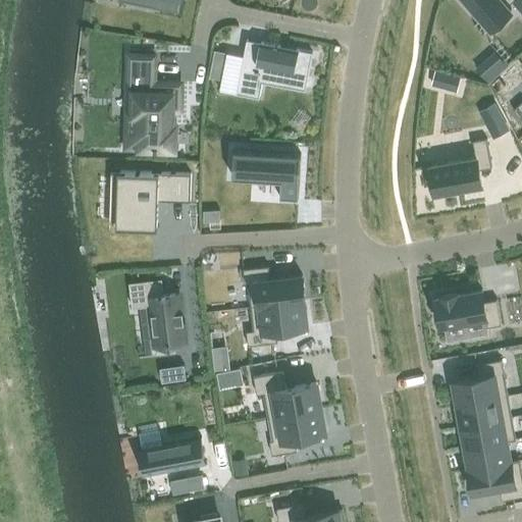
[(158,0),(157,7),(178,11),(179,0),(158,0)]
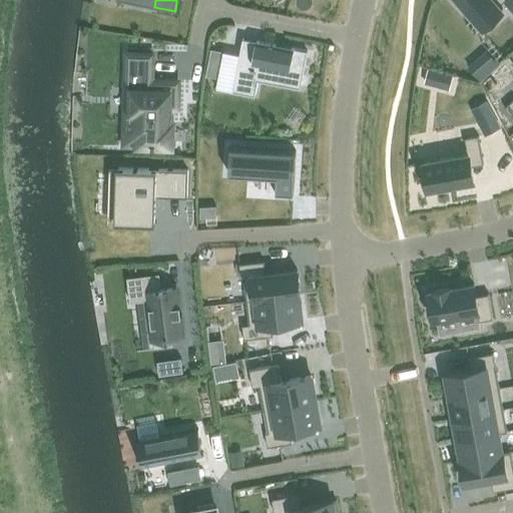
[(512,0),(458,0),(463,5),(459,8),(470,20),(473,17),(482,27),(502,10),(499,6),(505,1),(512,9),(512,0)]
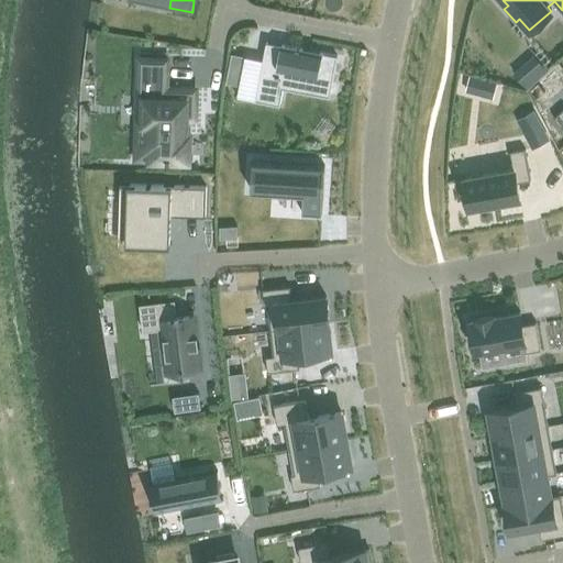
[(262,66),(255,101),(280,106),(284,89),(330,98),(331,90),(338,56),(282,45),(277,69),(262,66)]
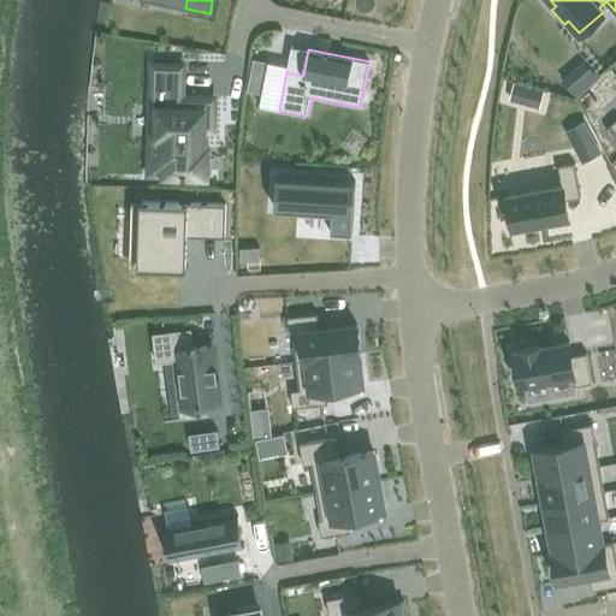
[(254,59),(248,92),(261,94),(268,61),(254,59)]
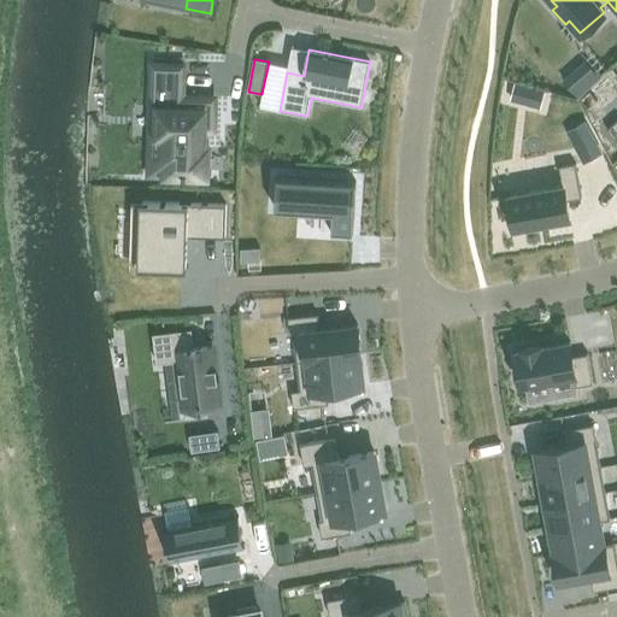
[(586,62),(564,81),(581,99),(603,80),(586,62)]
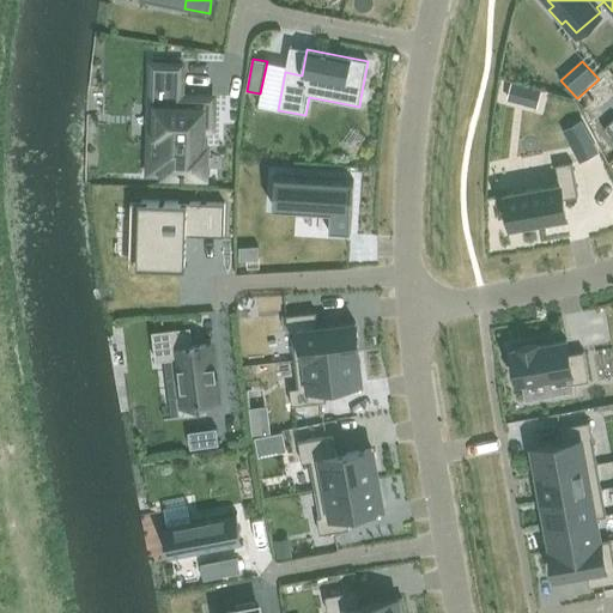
[(150,146),(149,173),(164,173),(206,174),(206,146),(202,146),(202,128),(212,128),(213,97),(181,97),(182,66),(152,65),(150,146)]
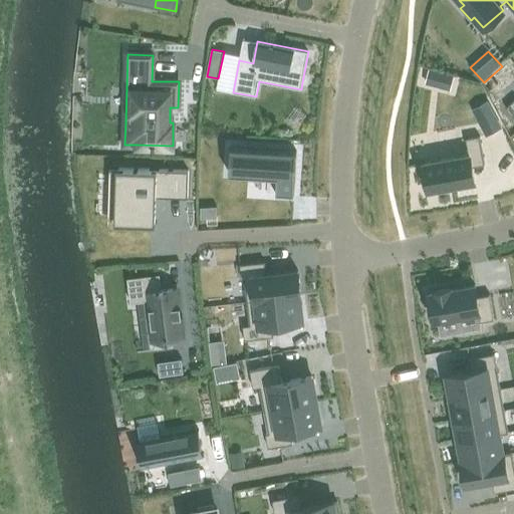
[(438,85),(442,71),(430,68),(426,82),(438,85)]
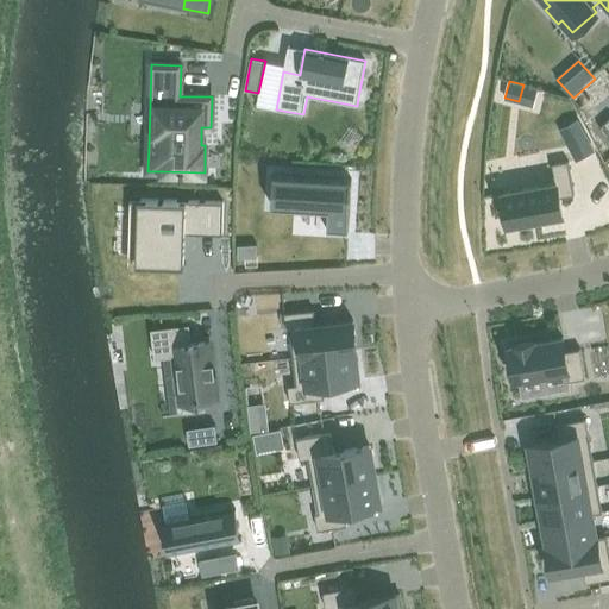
[(608,118),(598,129),(608,139),(608,118)]
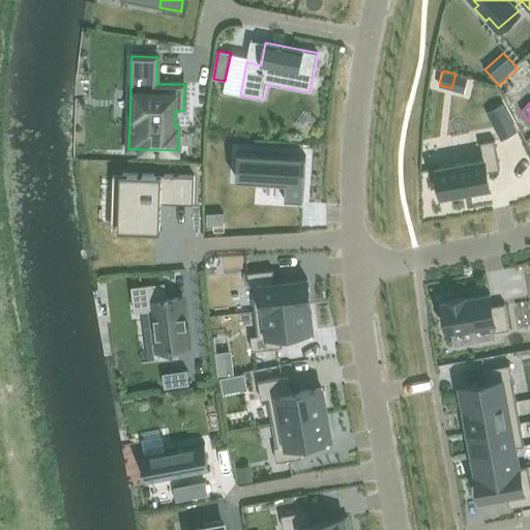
[(502,105),(488,112),(502,139),(517,130),(502,105)]
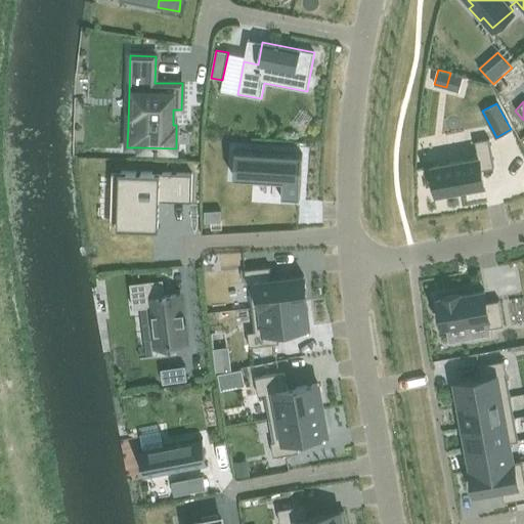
[(478,158),(433,166),(437,193),(442,192),(443,197),(460,193),(460,189),(484,185),(481,170),(494,168),(489,138),(475,141),(478,158)]
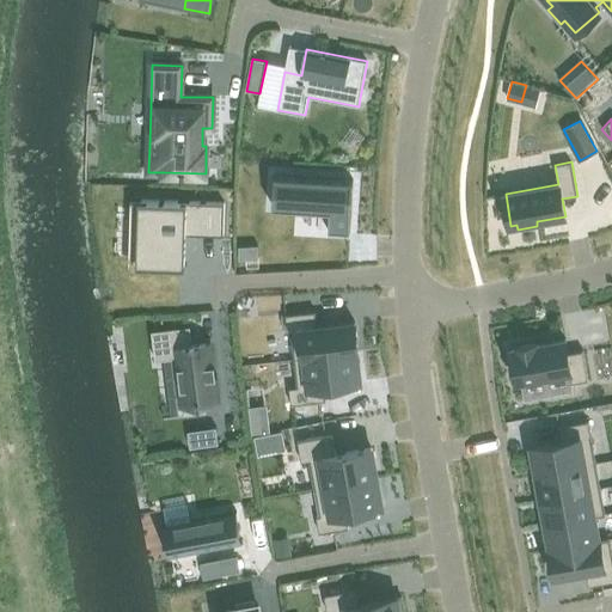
[(352,201),(353,191),(353,181),(275,176),(273,204),(273,207),(330,210),(329,232),(350,234),(352,201)]
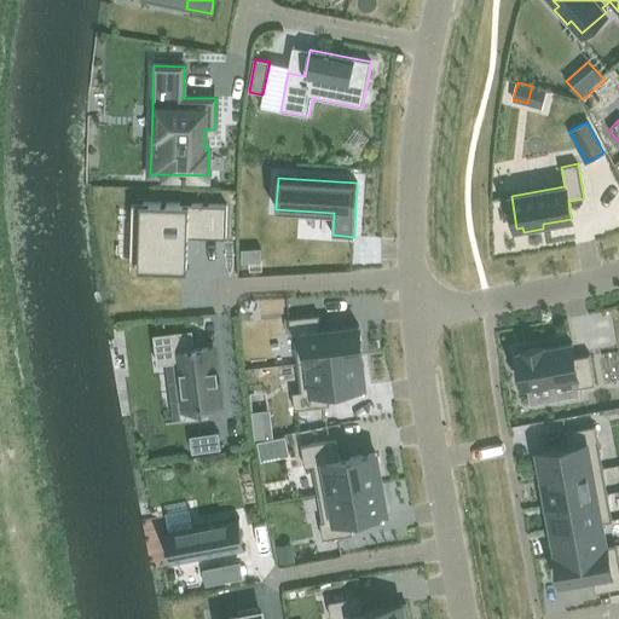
[(138,202),(137,270),(186,271),(186,236),(226,237),(226,204),(138,202)]
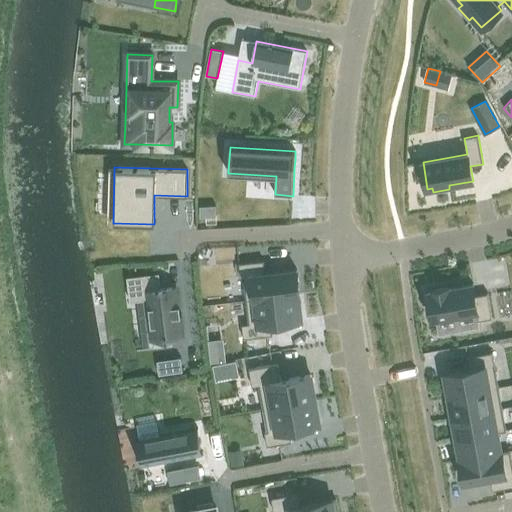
[(216,201),(215,212),(231,213),(232,203),(216,201)]
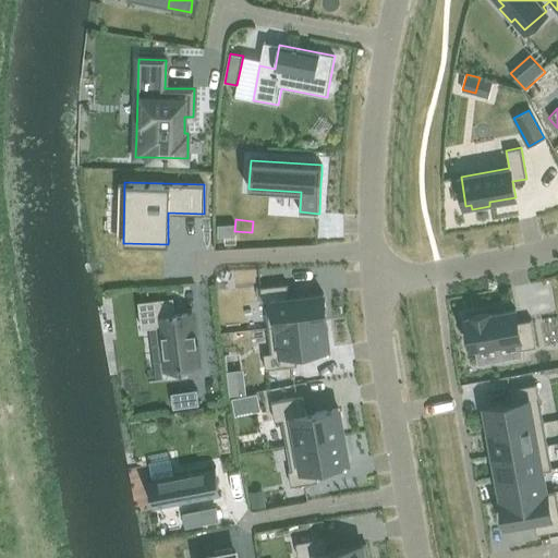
[(287,283),(259,288),(262,303),(264,302),(268,328),(325,323),(327,322),(324,294),(311,295),(289,298),(287,283)]
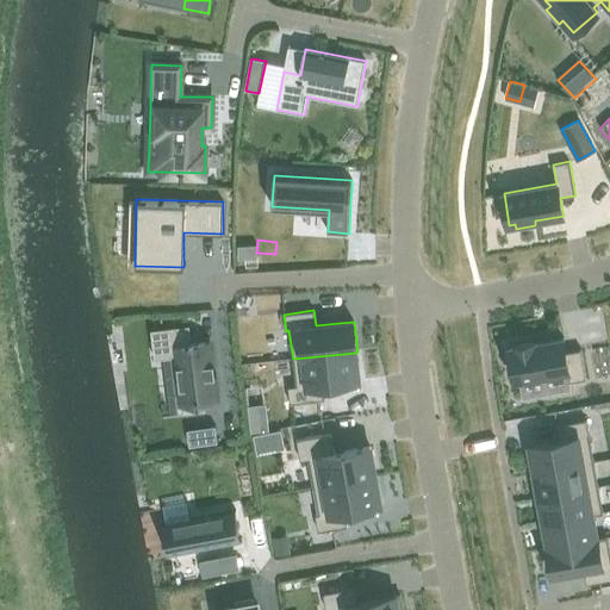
[(182,406),(217,400),(210,344),(192,347),(188,328),(150,332),(155,362),(175,359),(182,406)]
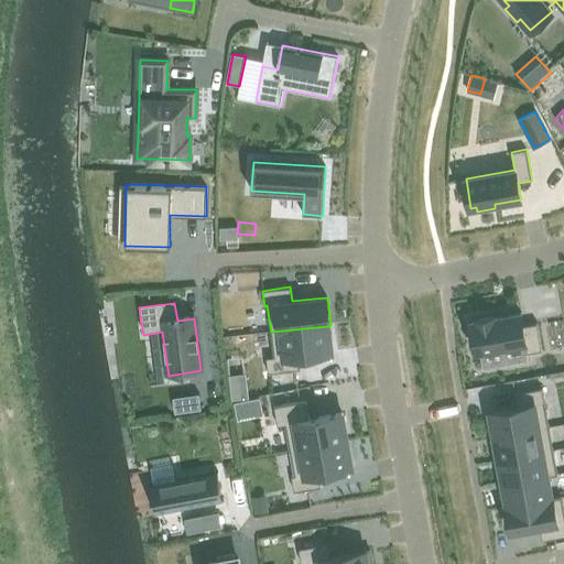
[(477,321),(472,322),(477,351),(525,343),(527,353),(542,350),(538,323),(523,325),(521,313),(496,317),(496,316),(476,320),(477,321)]
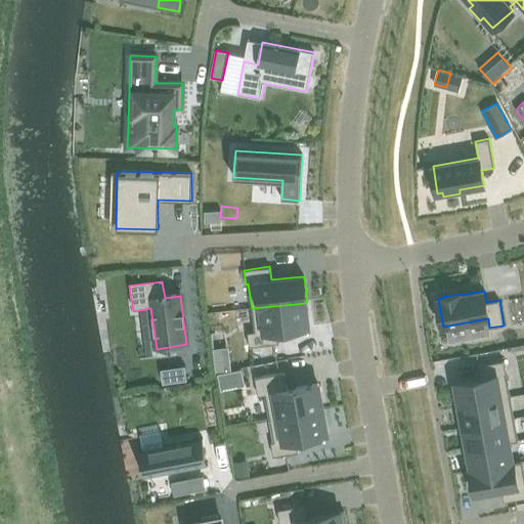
[(255,332),(248,333),(250,347),(279,344),(277,331),(308,326),(305,303),(252,308),(255,332)]
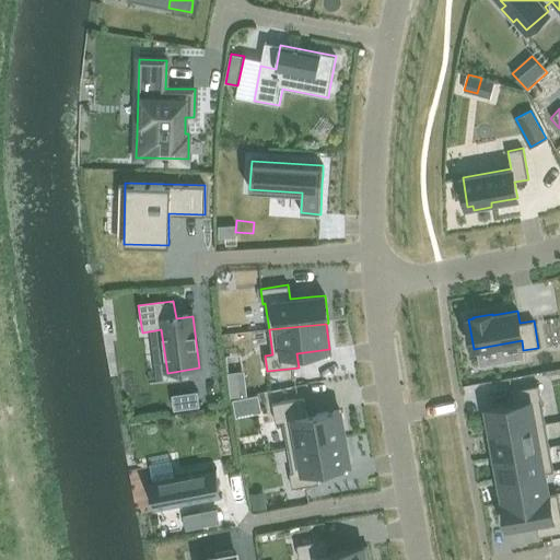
[(246,394),(245,382),(230,384),(231,396),(246,394)]
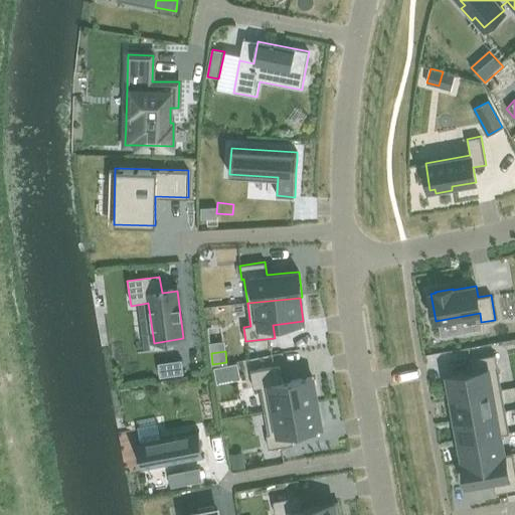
[(473,371),(449,376),(453,397),(501,388),(495,354),(471,359),(473,371)]
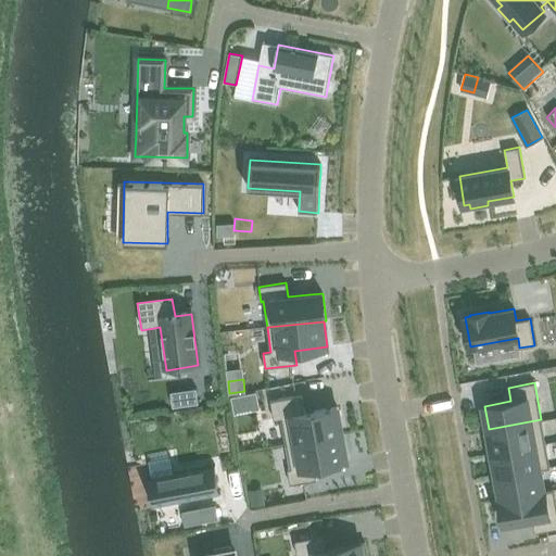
[(197,388),(171,392),(173,407),(199,403),(197,388)]
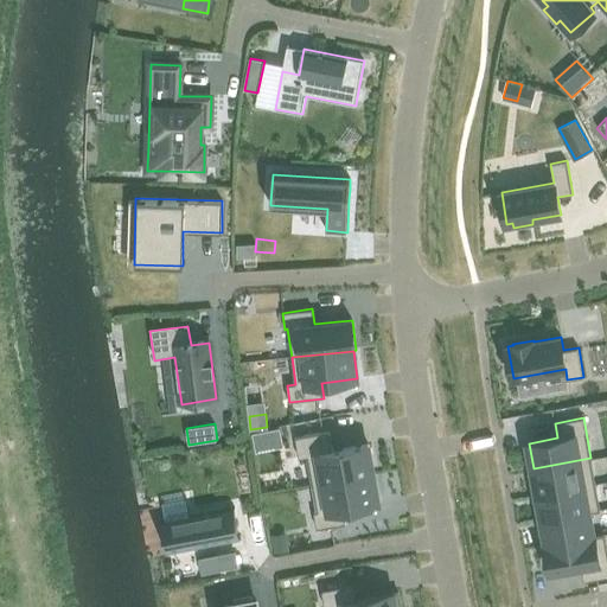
[(330,432),(295,438),(299,459),(307,457),(312,484),(374,473),(369,445),(333,451),(330,432)]
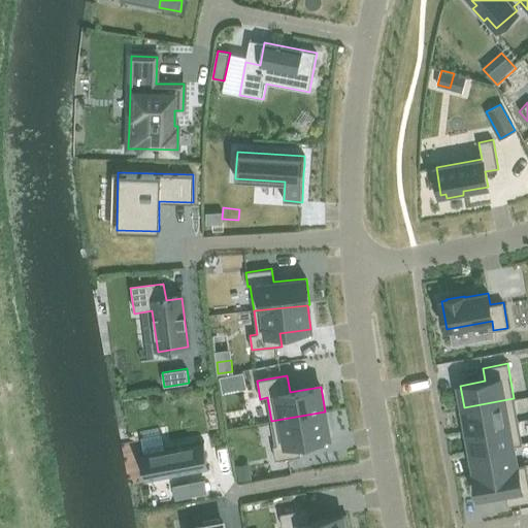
[(514,398),(464,407),(467,429),(518,420),(514,398)]
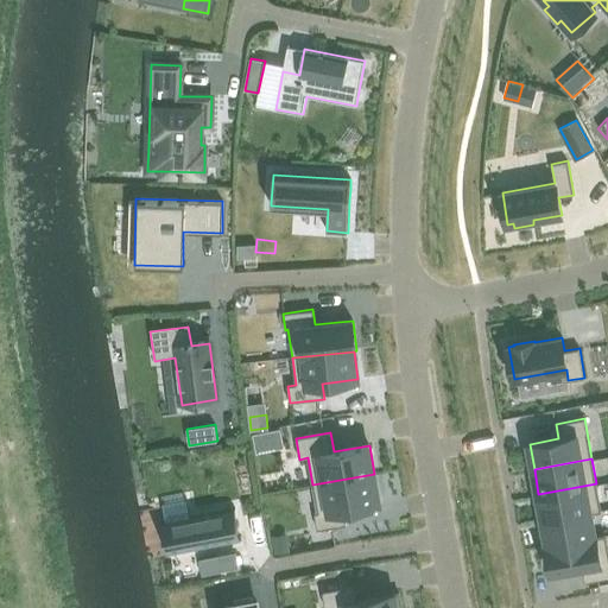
[(374,474),(312,485),(317,513),(315,513),(317,530),(347,525),(344,510),(380,504),(379,501),(374,474)]
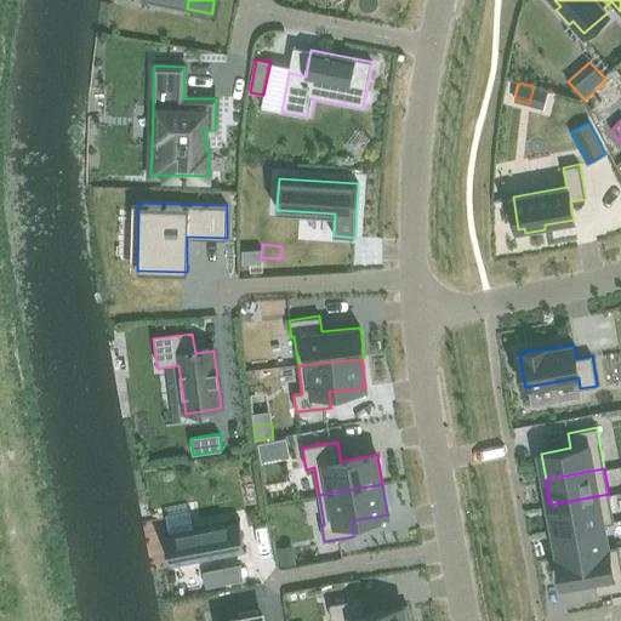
[(609,494),(550,505),(554,530),(614,520),(609,494)]
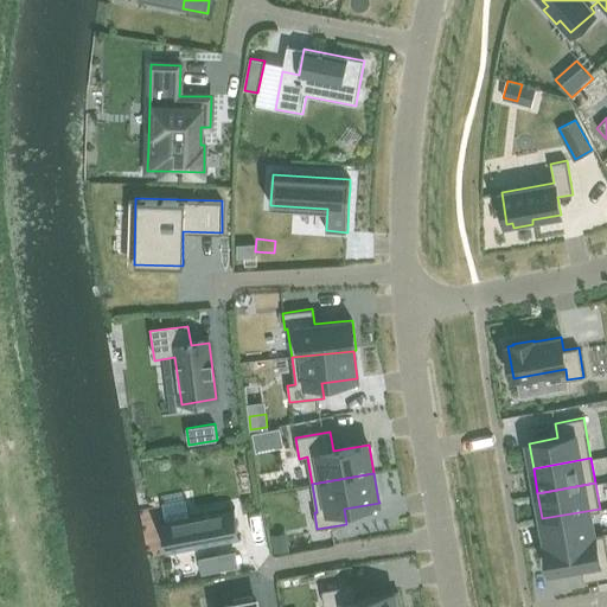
[(205,545),(221,543),(241,538),(240,537),(238,537),(234,510),(235,510),(235,508),(161,522),(160,523),(161,523),(167,551),(166,551),(166,553),(205,545)]
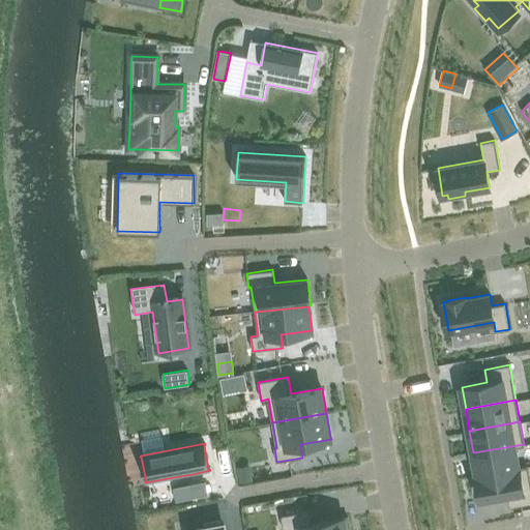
[(524,444),(473,452),(477,475),(519,467),(514,447),(525,446),(524,444)]
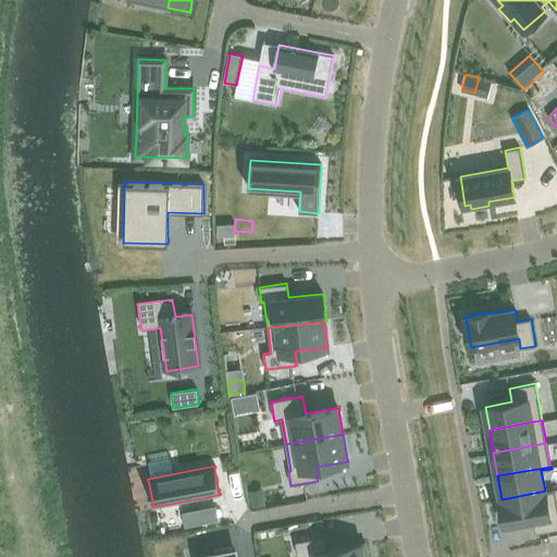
[(502,499),(500,499),(505,524),(532,520),(535,533),(556,529),(556,500),(555,490),(545,491),(502,499)]
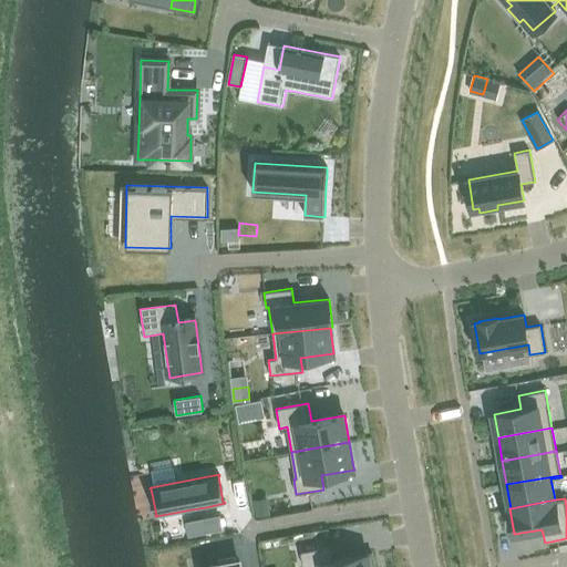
[(198,519),(186,523),(189,536),(202,533),(198,519)]
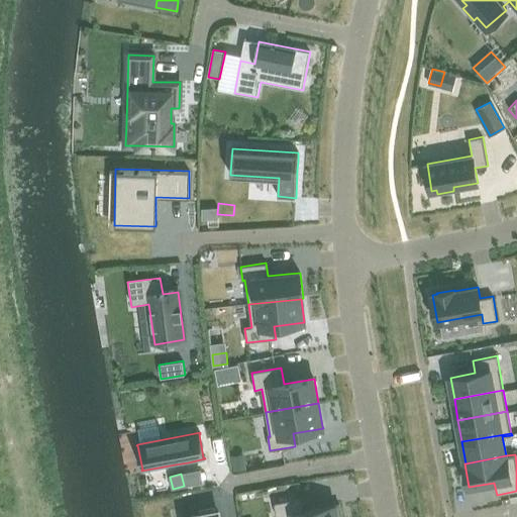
[(303,498),(274,503),(276,516),(278,516),(283,516),(341,516),(339,505),(305,510),(303,498)]
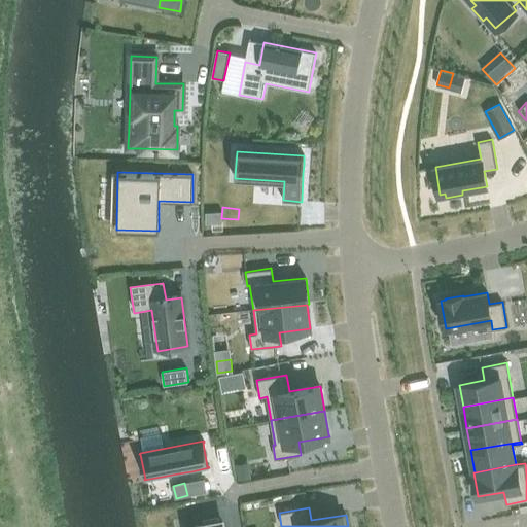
[(222,526),(222,522),(219,522),(218,518),(203,521),(203,525),(191,526),(222,526)]
